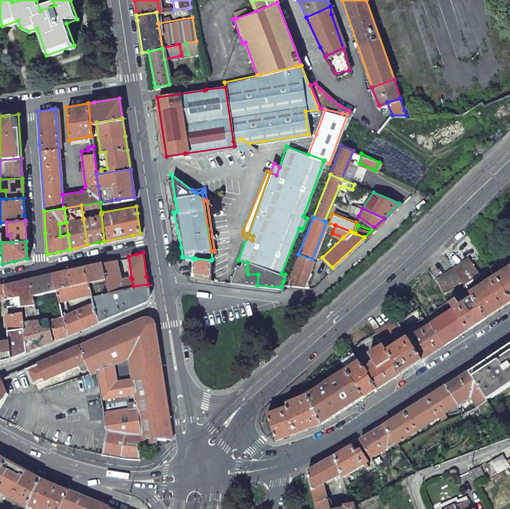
[(461,279),(463,282),(478,272),(466,253),(451,264),(461,279)]
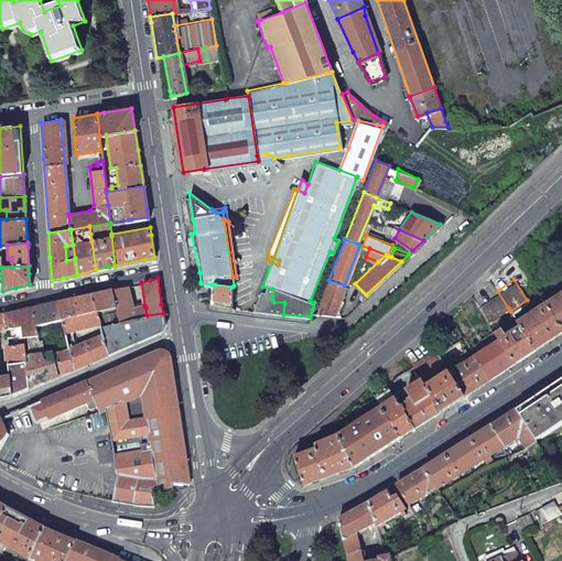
[(341,293),(344,286),(328,280),(316,311),(315,312),(332,314),(341,293)]
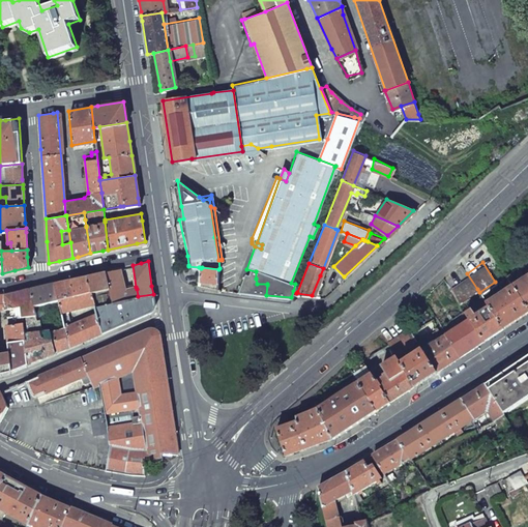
[(215,288),(218,269),(202,267),(201,268),(199,284),(215,288)]
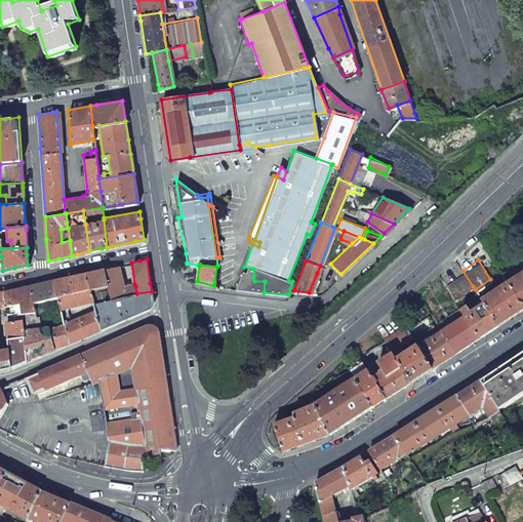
[(118,266),(104,269),(107,284),(111,298),(124,296),(123,289),(121,282),(118,266)]
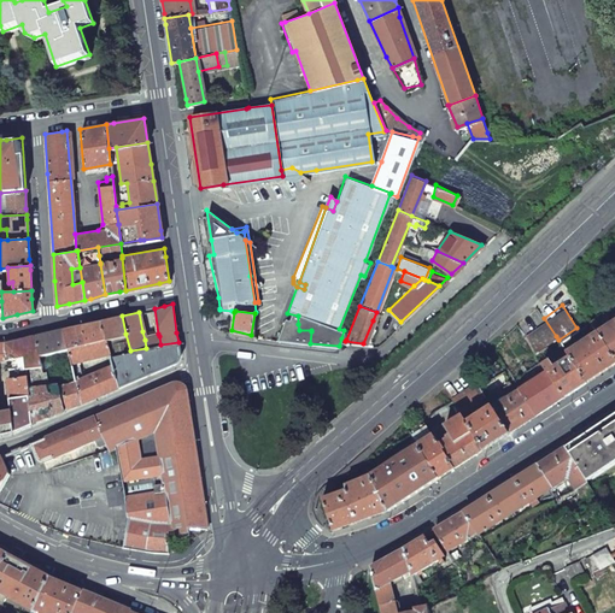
[(298,324),(298,316),(287,313),(277,339),(310,343),(311,331),(311,330),(299,330),(298,324)]
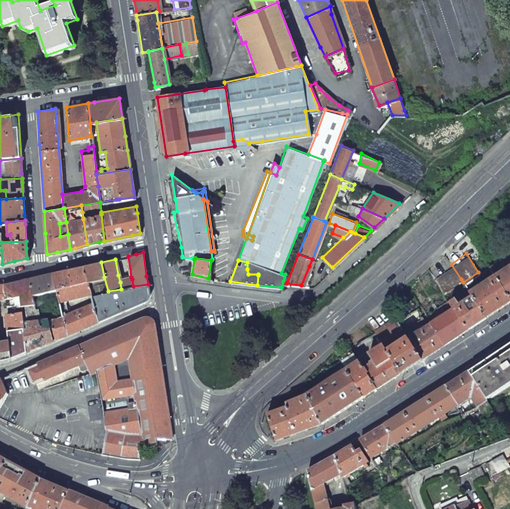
[(104,277),(101,262),(92,264),(83,265),(87,281),(104,277)]
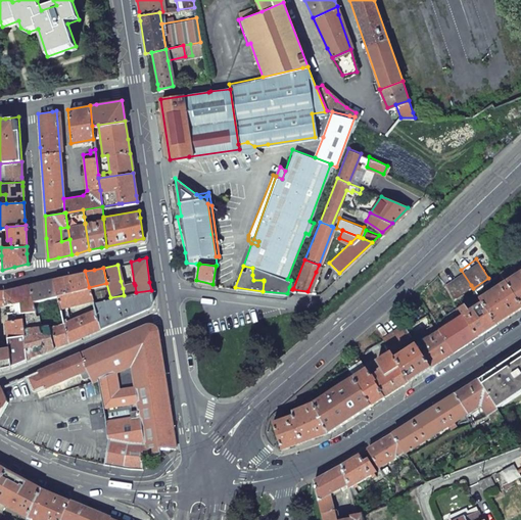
[(520,269),(509,278),(503,269),(499,272),(505,280),(520,303),(520,269)]
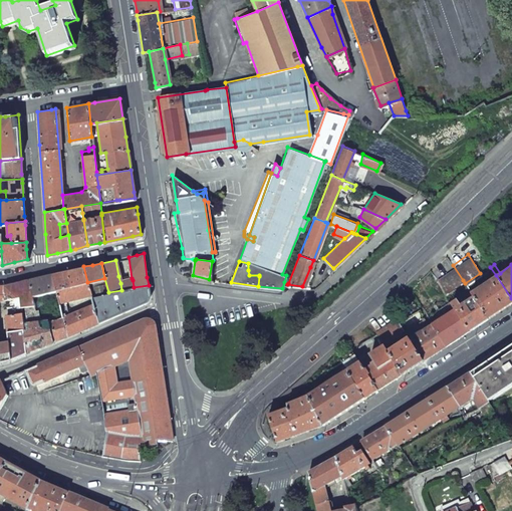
[(436,279),(444,293),(463,280),(453,265),(436,279)]
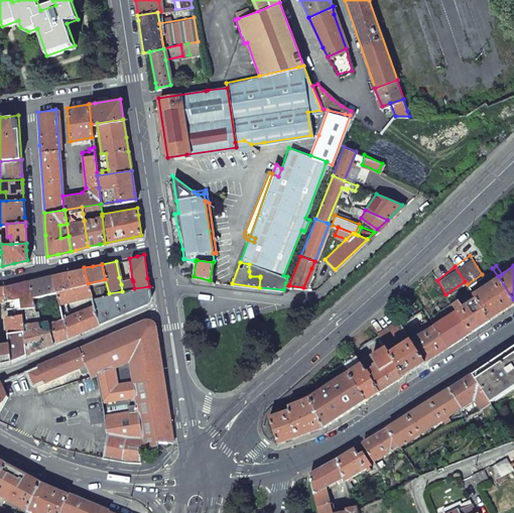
[(72,287),(88,283),(84,267),(70,270),(68,271),(72,287)]
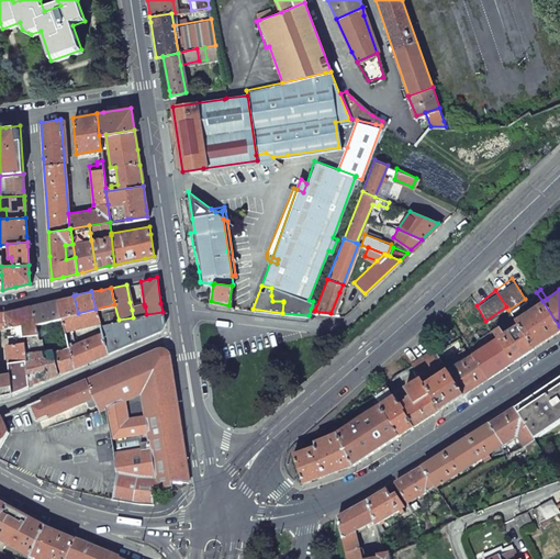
[(56,299),(60,316),(78,313),(74,295),(59,299),(56,299)]
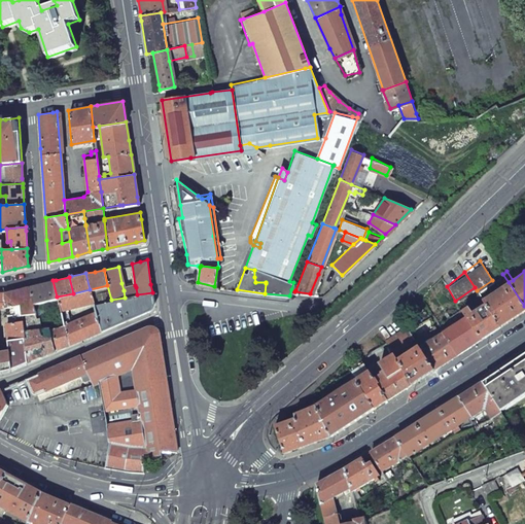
[(40,283),(28,286),(32,303),(57,297),(53,280),(40,283)]
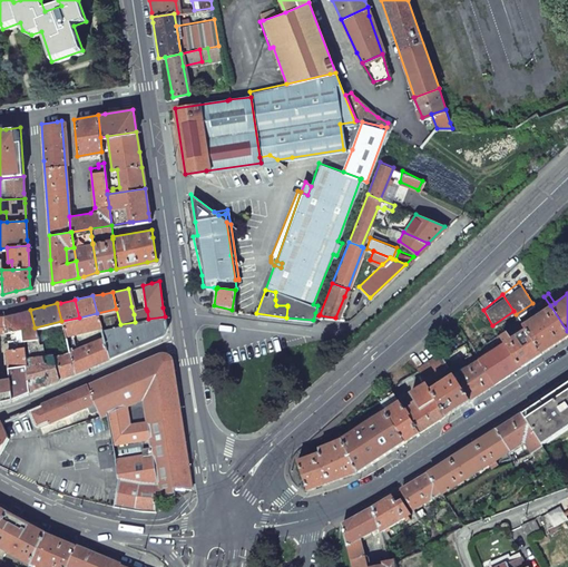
[(143,304),(131,306),(134,314),(135,322),(148,319),(147,311),(146,309),(144,309),(143,304)]
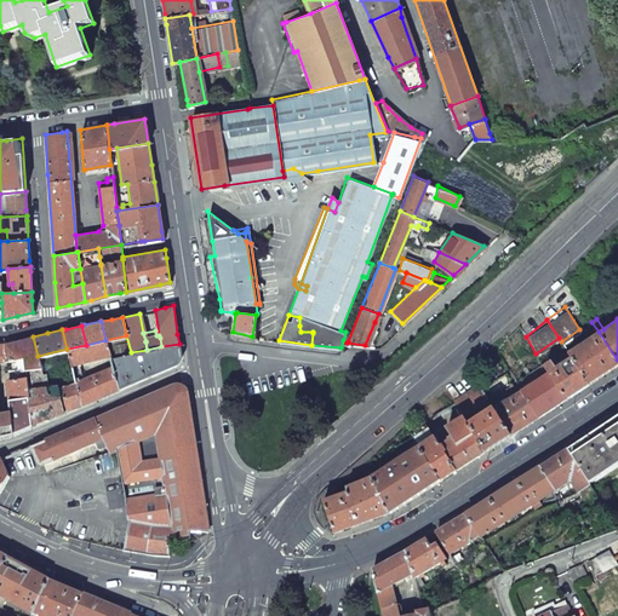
[(613,367),(617,362),(617,360),(599,332),(568,351),(572,357),(589,383),(613,367)]
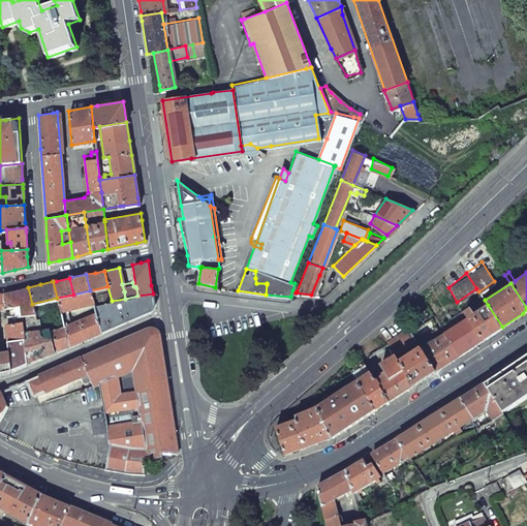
[(95,312),(100,331),(124,320),(148,311),(154,302),(153,294),(137,296),(125,299),(112,301),(107,286),(90,290),(93,303),(93,305),(95,312)]
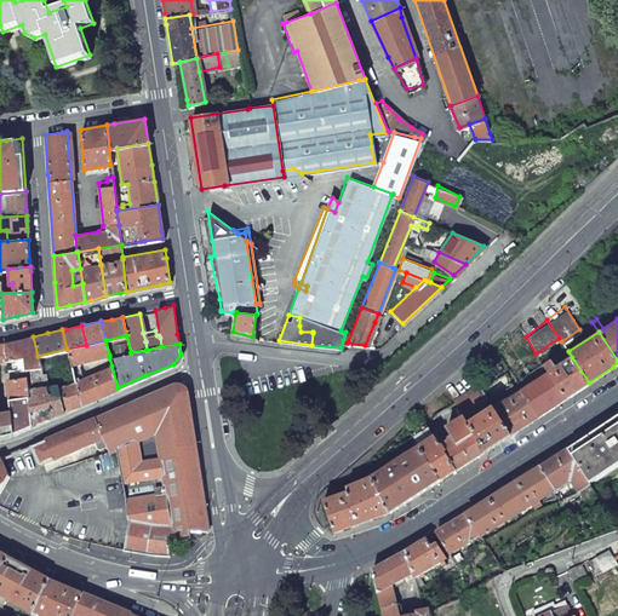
[(33,337),(4,343),(5,360),(23,357),(26,368),(40,367),(38,356),(33,337)]
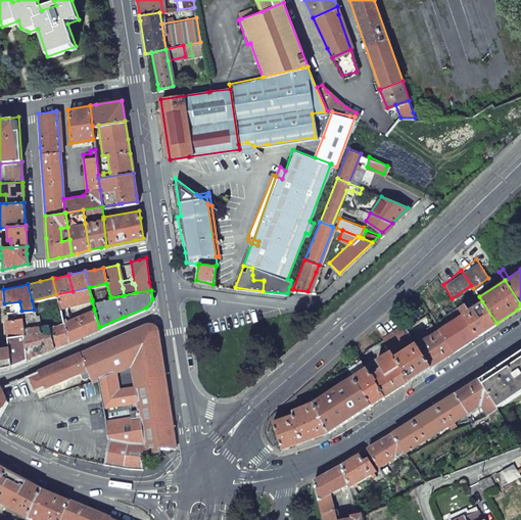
[(73,291),(56,294),(59,306),(92,299),(89,287),(73,291)]
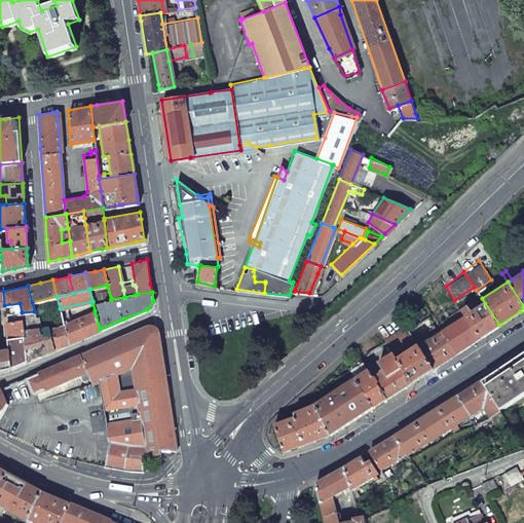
[(57,296),(32,302),(34,311),(35,316),(51,312),(60,310),(60,308),(57,296)]
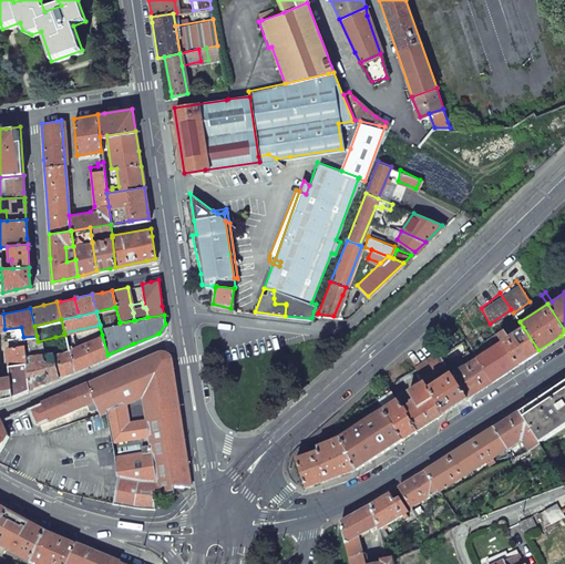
[(523,327),(509,336),(504,329),(497,334),(501,340),(517,363),(521,360),(538,350),(523,327)]
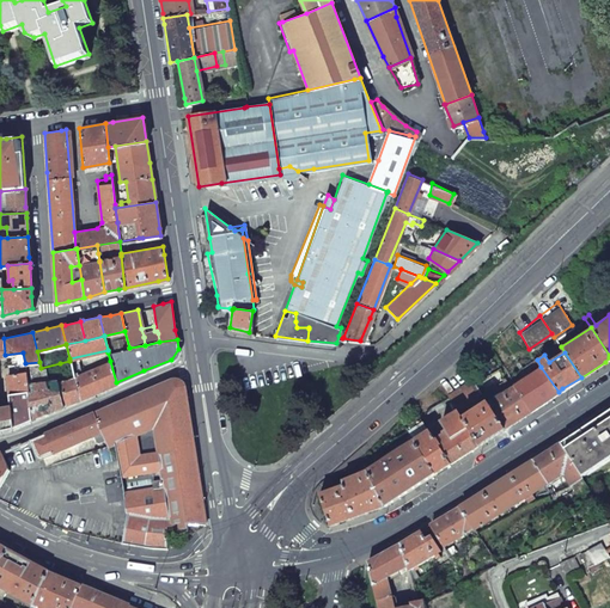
[(69,361),(60,363),(62,378),(73,375),(69,361)]
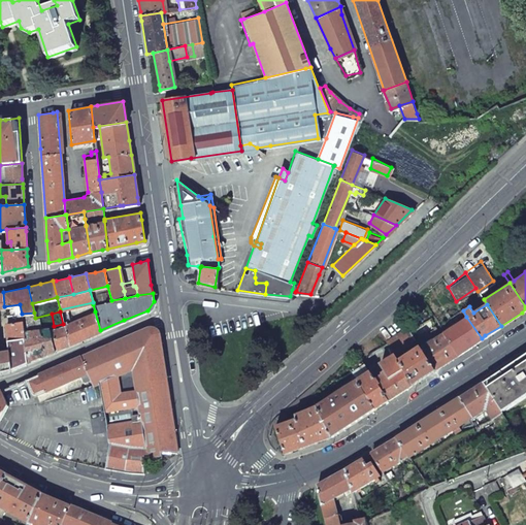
[(95,312),(63,324),(68,343),(84,337),(100,330),(95,312)]
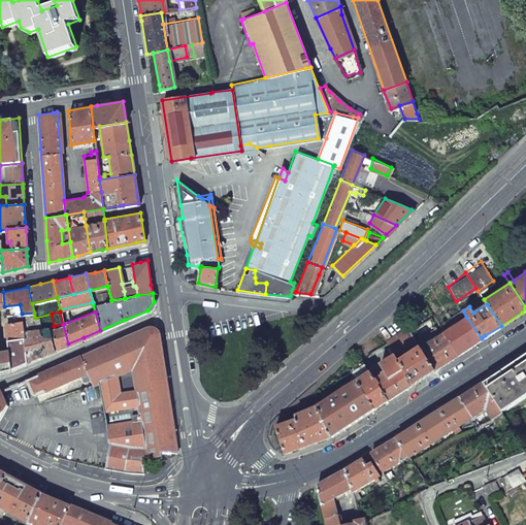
[(465,349),(482,338),(466,317),(444,331),(458,354),(465,349)]
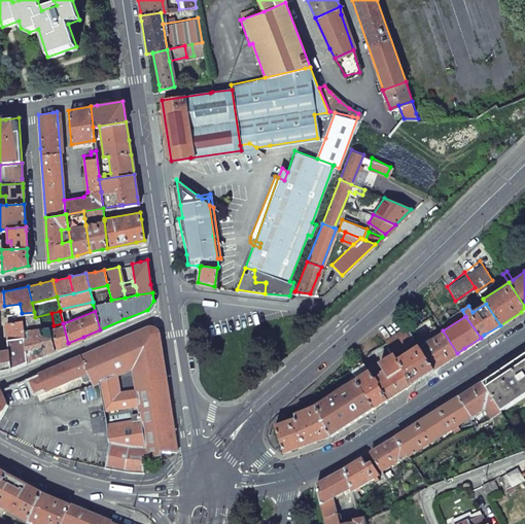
[(4,321),(6,339),(24,337),(24,330),(23,319),(4,321)]
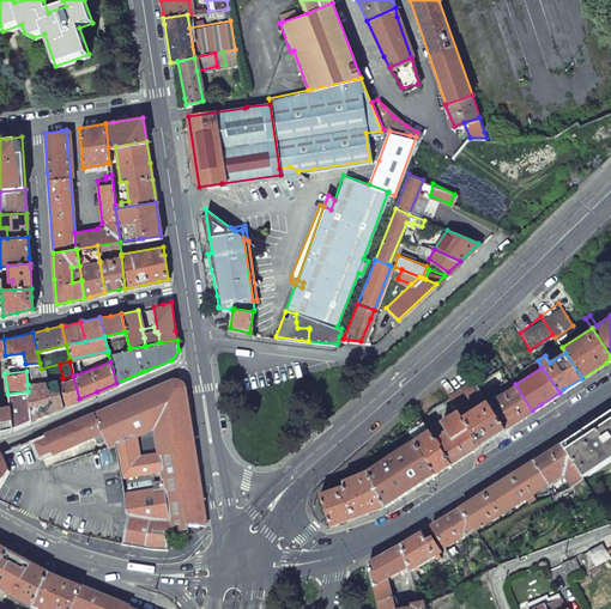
[(62,378),(56,381),(62,406),(79,399),(73,376),(62,378)]
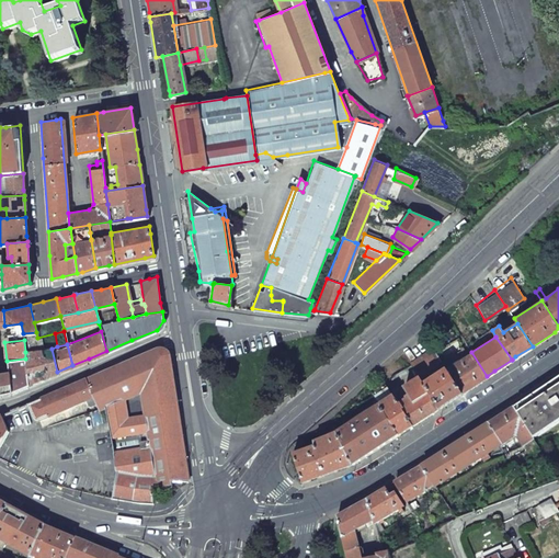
[(431,345),(409,361),(409,362),(417,375),(440,359),(431,345)]
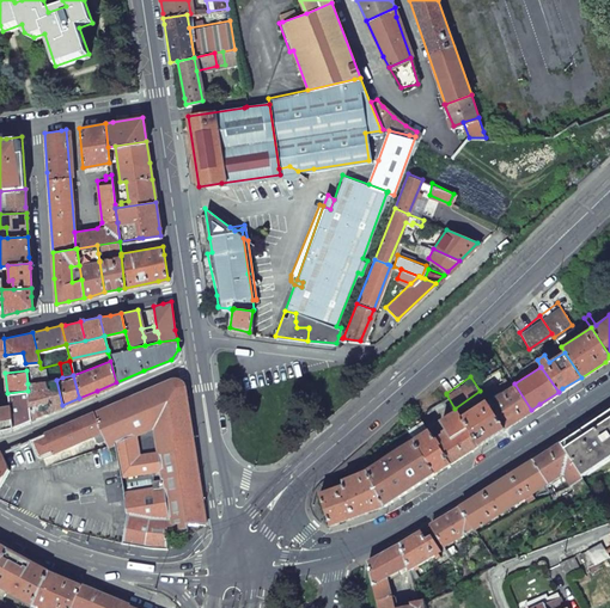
[(171,379),(93,411),(101,429),(104,437),(107,444),(114,442),(119,474),(158,468),(160,478),(152,479),(153,489),(122,491),(121,492),(124,511),(126,511),(146,515),(187,522),(188,522),(196,522),(205,522),(183,386),(171,379)]
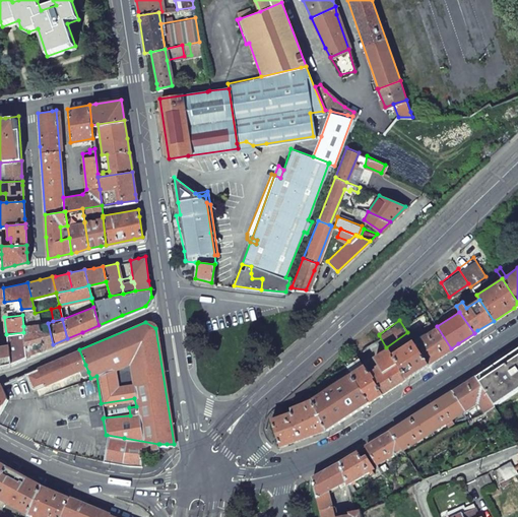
[(41,323),(23,326),(23,332),(26,356),(53,344),(48,323),(41,323)]
